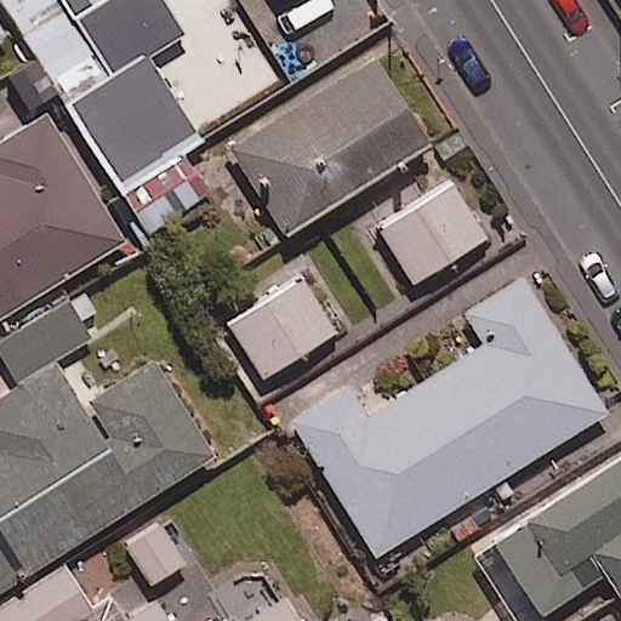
[(137,180),(250,112),(231,80),(181,112),(148,58),(186,36),(163,0),(1,0),(63,100),(81,89),(137,180)]
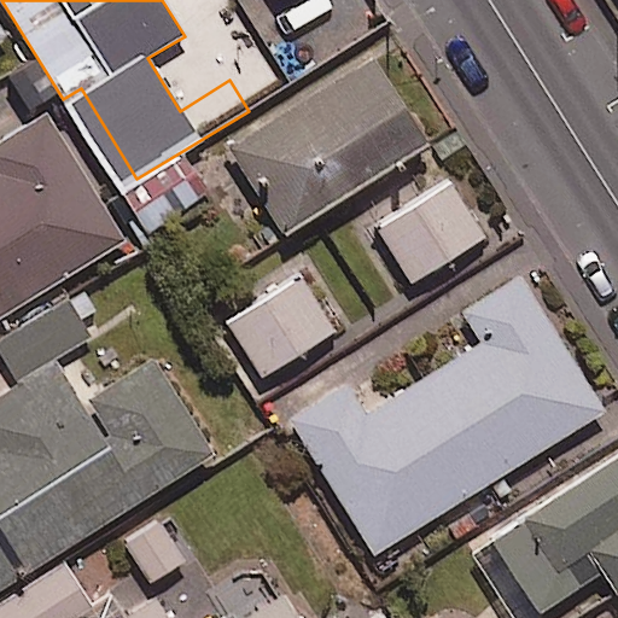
[(427,149),(372,59),(228,147),(284,237),(427,149)]
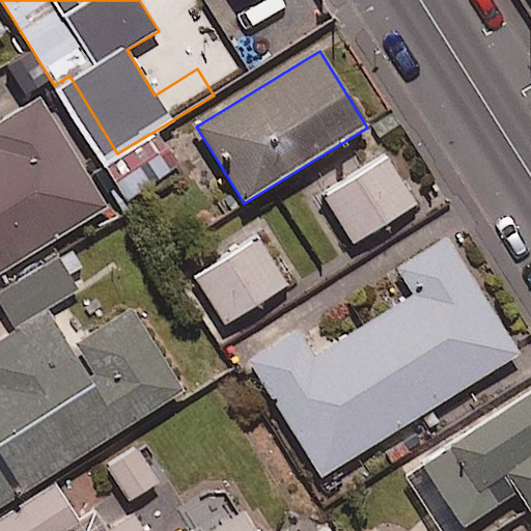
[(0,274),(107,210),(40,100),(0,123),(0,274)]
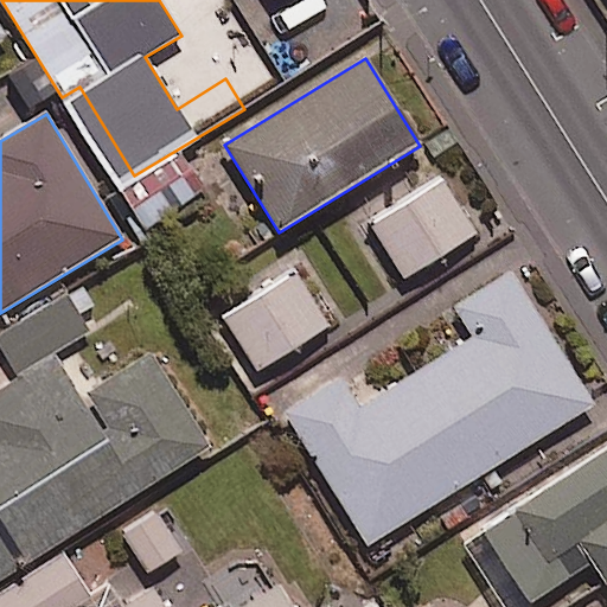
[(206,190),(191,171),(144,209),(159,228),(206,190)]
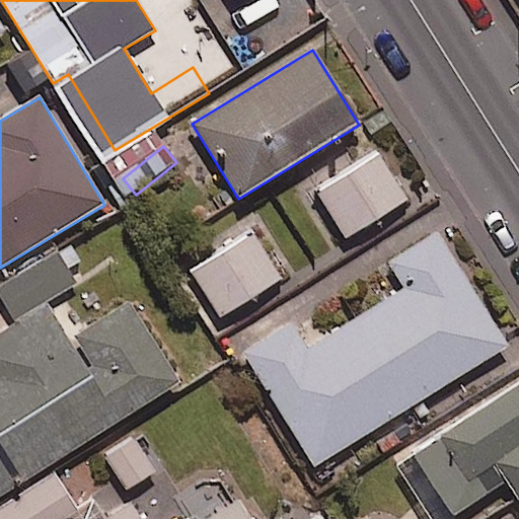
[(406,201),(377,155),(317,193),(347,239),(406,201)]
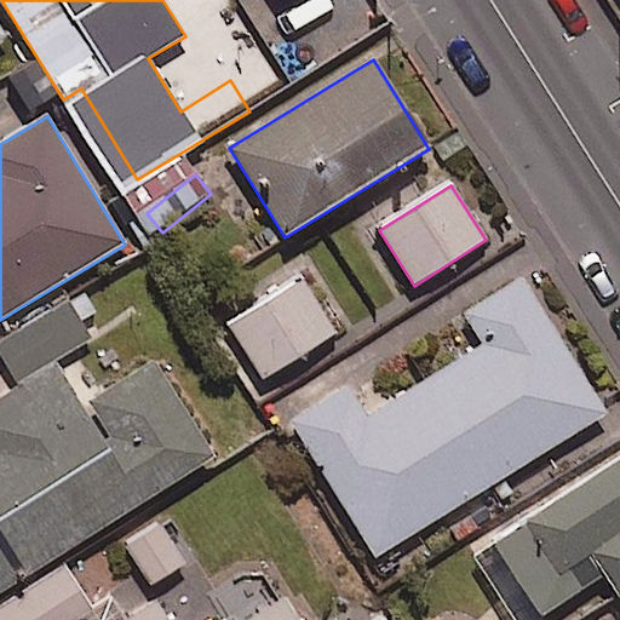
[(336,333),(299,277),(228,325),(265,380),(336,333)]
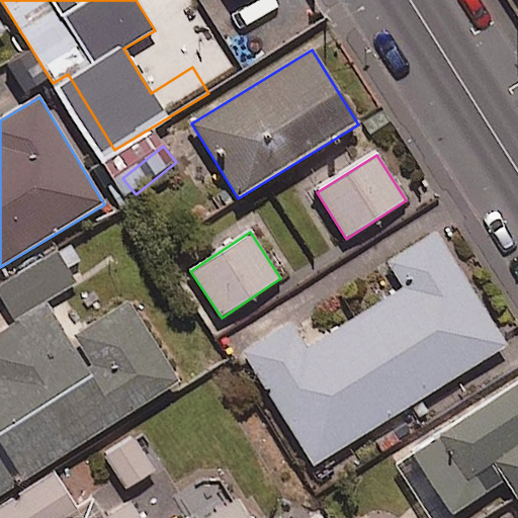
[(506,347),(437,235),(381,269),(397,293),(307,349),(290,323),(242,353),(313,466),(506,347)]
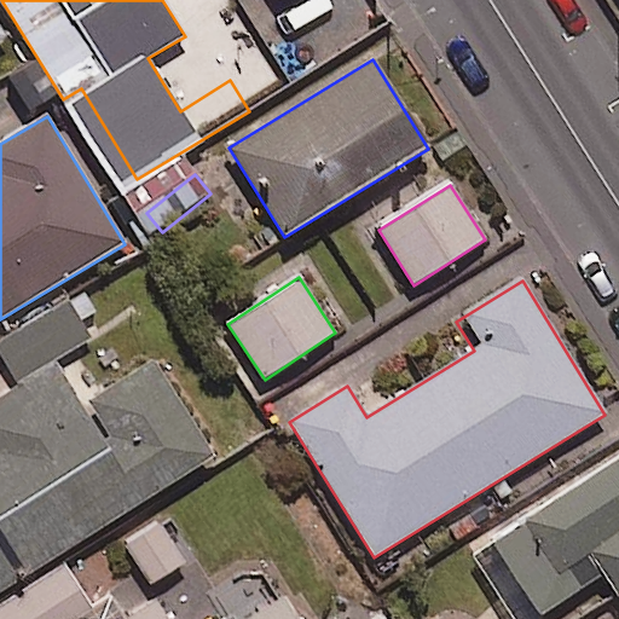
[(97,311),(85,290),(0,340),(0,351),(17,381),(88,339),(77,322),(97,311)]
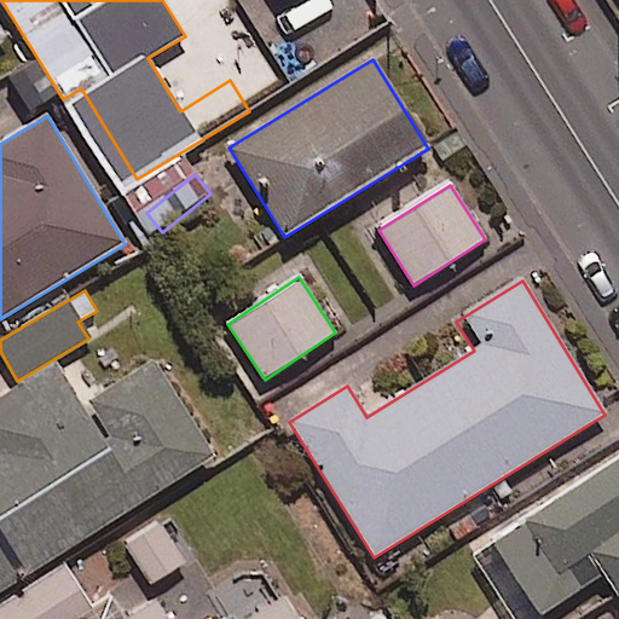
[(82,408),(56,365),(0,399),(0,591),(214,456),(154,363),(82,408)]
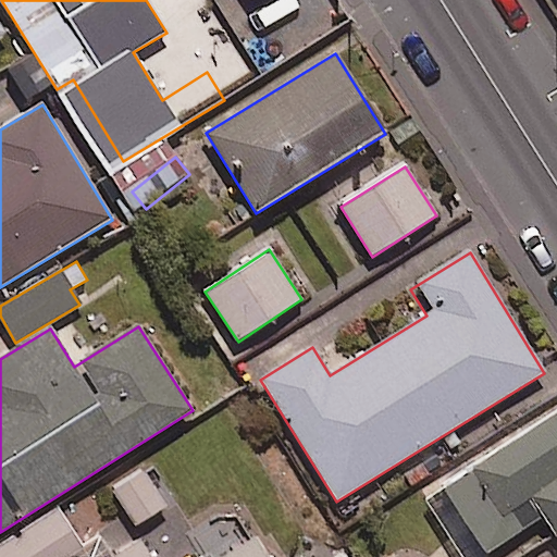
[(556,412),(425,500),(462,556),(481,556),(542,517),(555,535),(556,533),(556,412)]
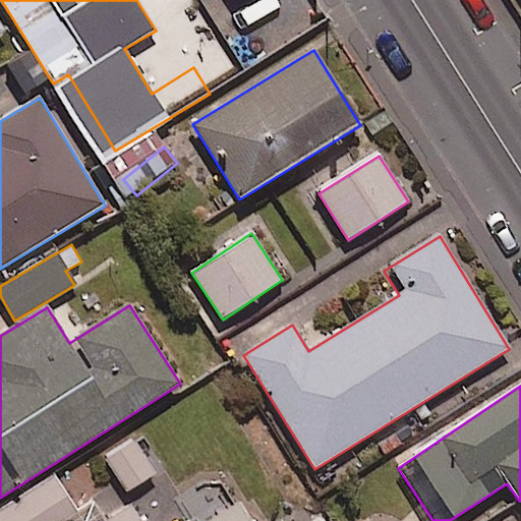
[(156,473),(134,438),(104,456),(125,491),(156,473)]
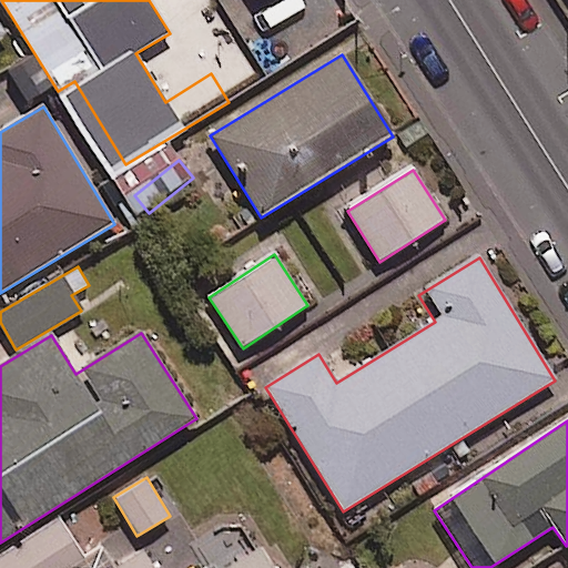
[(69,567),(84,558),(58,519),(0,557),(0,567),(69,567)]
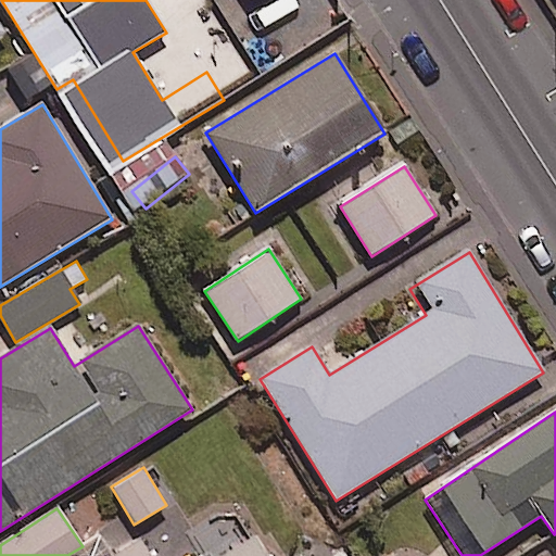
[(265,555),(252,534),(217,555),(149,555),(140,541),(115,555),(265,555)]
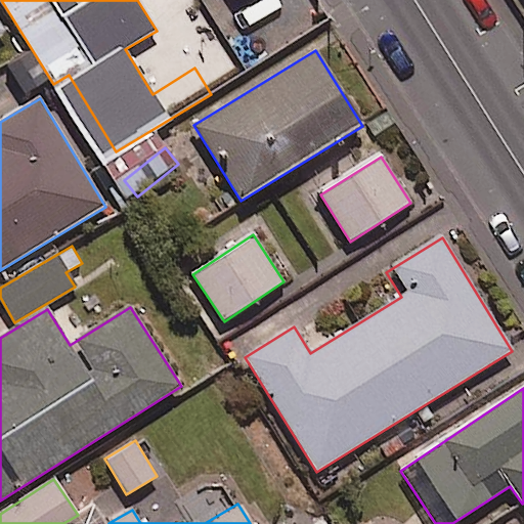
All buildings are outlined.
